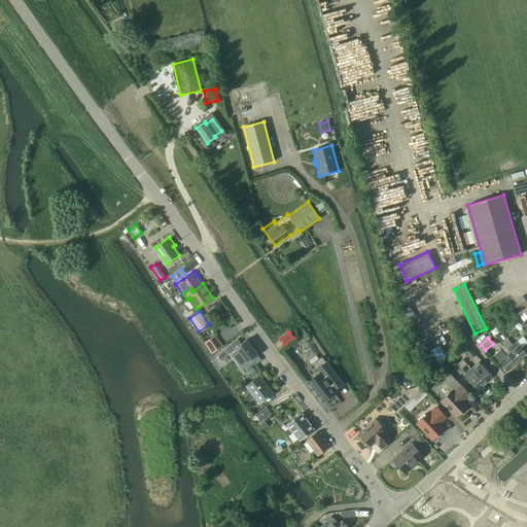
[(237,339),(217,354),(221,359),(230,353),(241,366),(257,354),(246,339),(241,343),(237,339)]
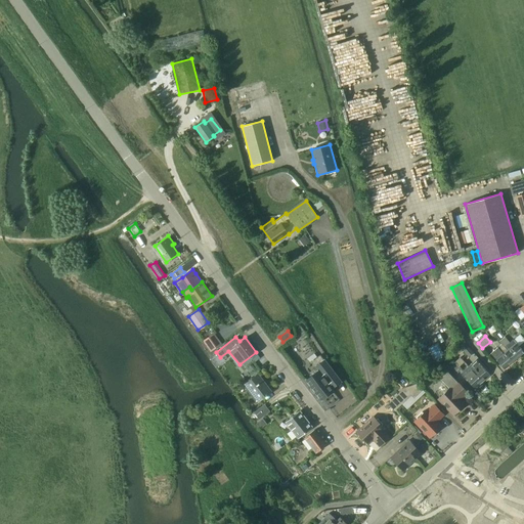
[(506,354),(513,362),(523,353),(523,352),(513,339),(509,342),(505,337),(499,341),(501,344),(500,344),(508,352),(506,354)]
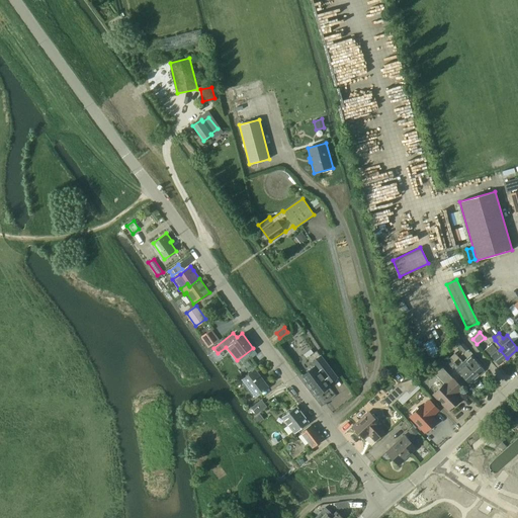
[(458,338),(454,342),(462,352),(467,347),(458,338)]
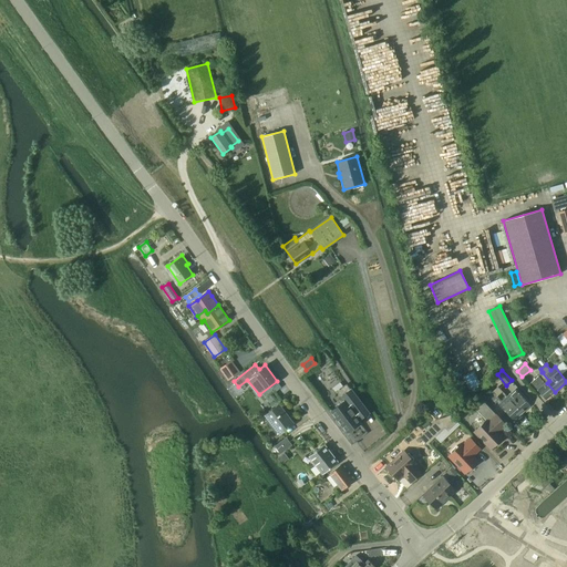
[(546,401),(555,392),(547,383),(549,381),(542,372),(538,375),(529,382),(546,401)]
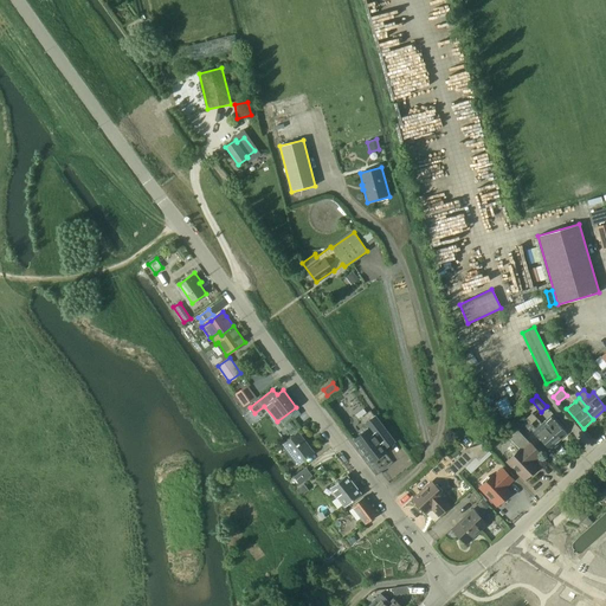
[(541,424),(558,442),(566,433),(549,416),(541,424)]
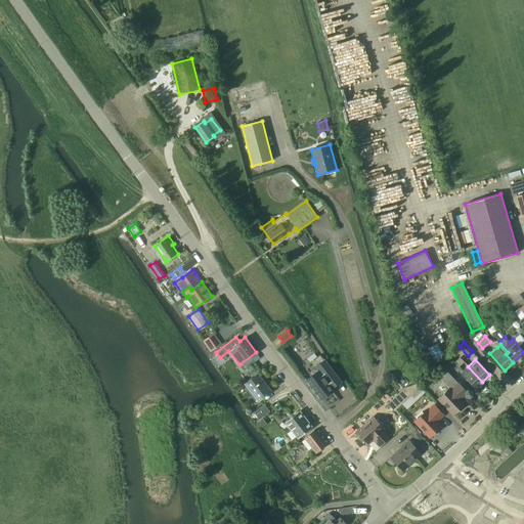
[(317,372),(306,380),(321,399),(332,391),(330,387),(331,386),(332,387),(340,381),(323,360),(315,366),(320,372),(318,374),(317,372)]
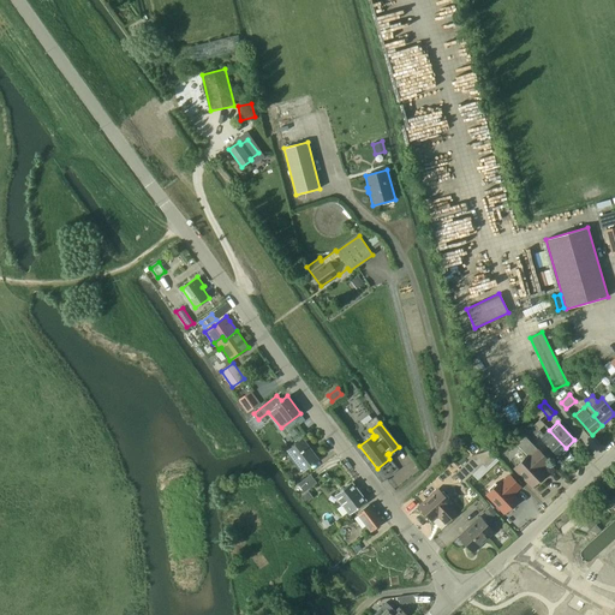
[(557,457),(566,448),(549,430),(539,439),(557,457)]
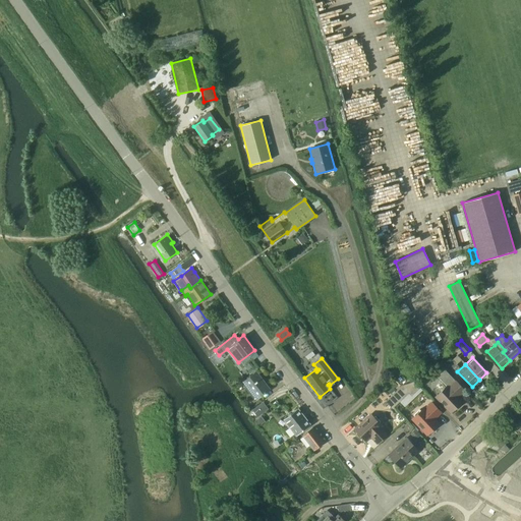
[(460,394),(464,390),(443,367),(436,374),(447,386),(436,397),(450,412),(453,410),(455,411),(462,405),(460,403),(464,400),(458,394),(459,392),(460,394)]
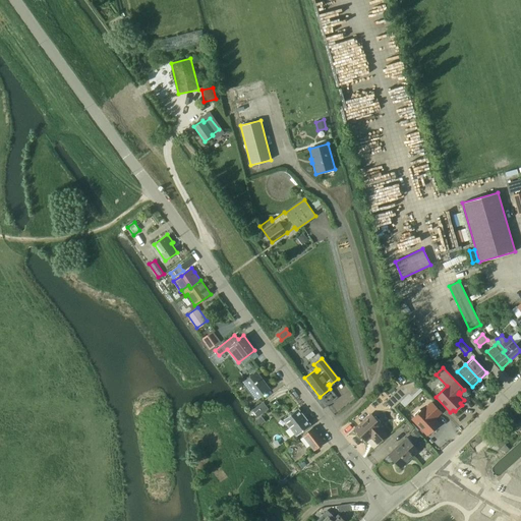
[(271,389),(256,370),(242,381),(256,399),(271,389)]
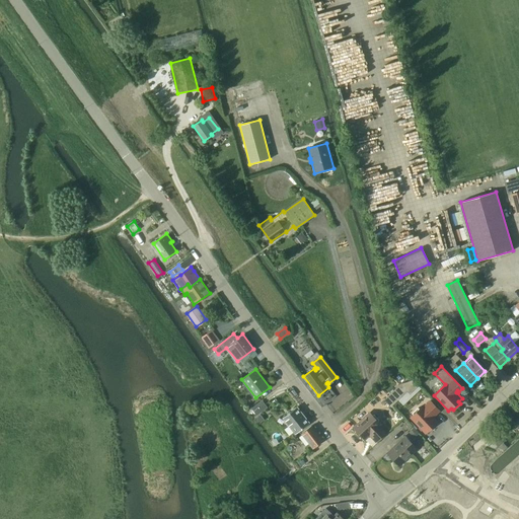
[(401,383),(397,387),(404,394),(406,391),(410,394),(419,386),(413,379),(401,383)]
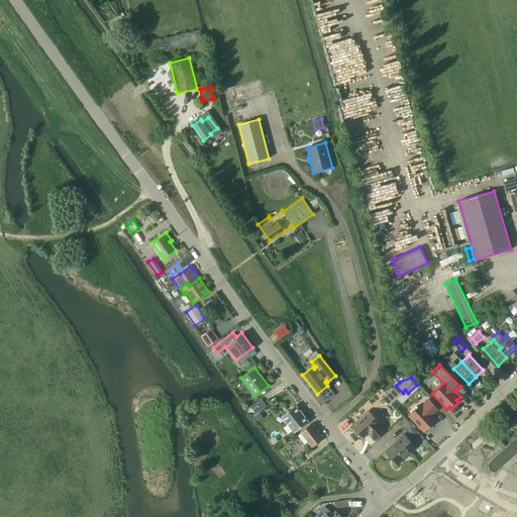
[(403,393),(396,386),(383,399),(389,406),(403,393)]
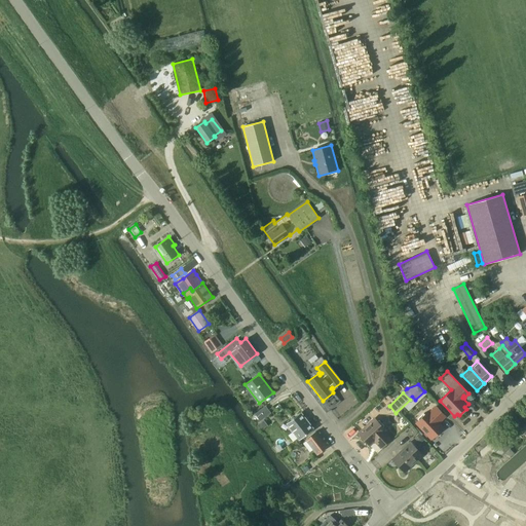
[(264,405),(256,411),(260,416),(268,410),(264,405)]
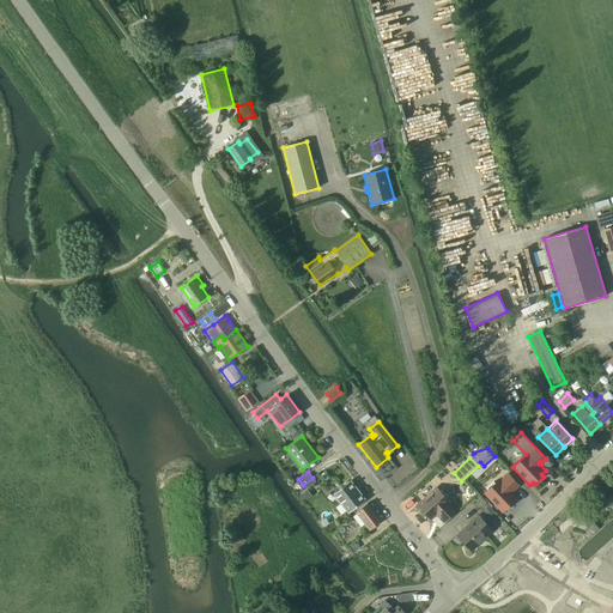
[(519,485),(508,474),(499,481),(498,480),(495,484),(493,481),(486,489),(489,490),(485,493),(502,511),(505,509),(508,510),(514,503),(513,502),(516,498),(510,492),(511,491),(513,491),(519,485)]
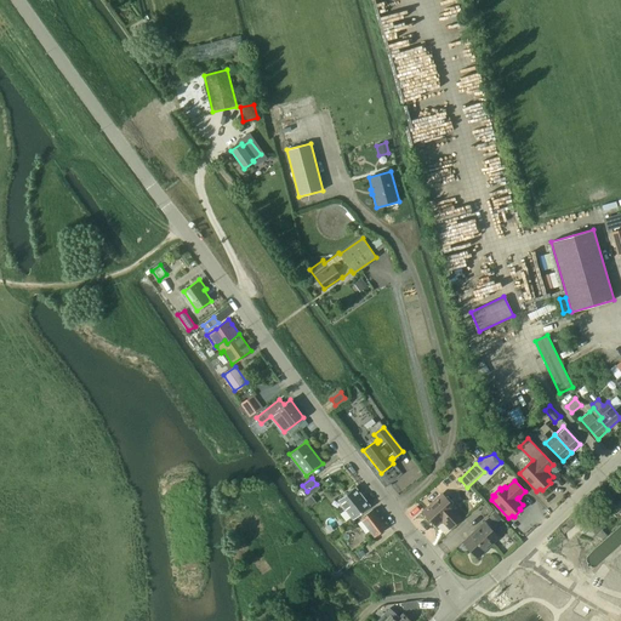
[(353,519),(370,506),(354,485),(337,500),(353,519)]
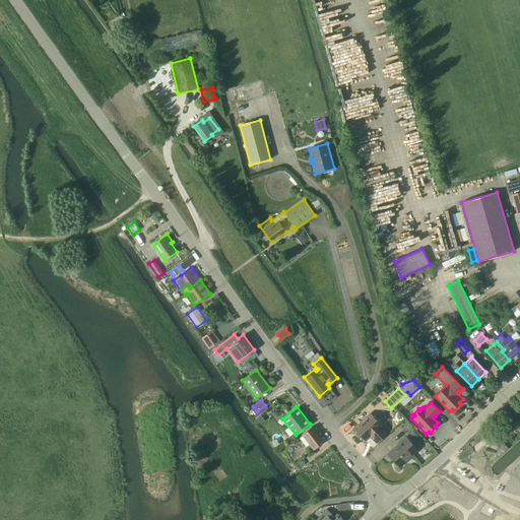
[(515,429),(519,424),(519,407),(507,419),(515,429)]
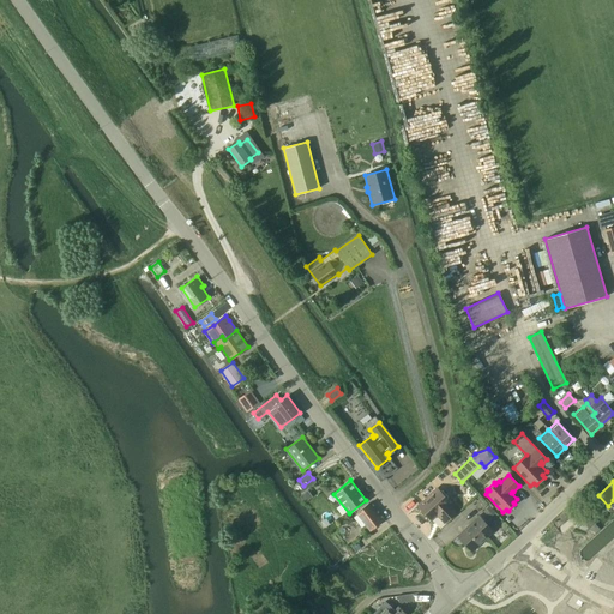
[(440,492),(437,488),(417,506),(421,510),(420,511),(426,518),(428,517),(431,519),(438,515),(439,516),(439,517),(444,523),(456,512),(449,504),(450,503),(446,499),(449,498),(441,491),(440,492)]
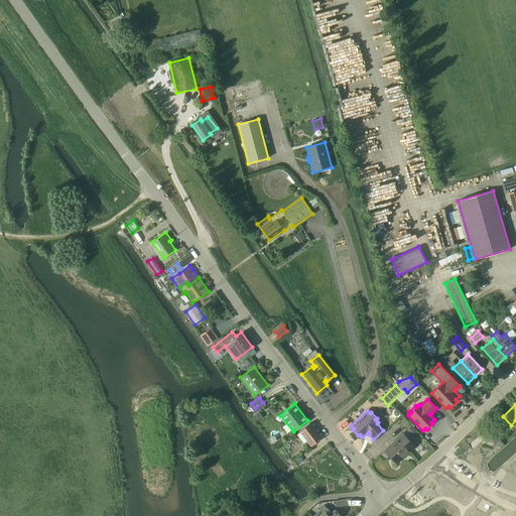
[(310,445),(321,436),(310,421),(298,430),(310,445)]
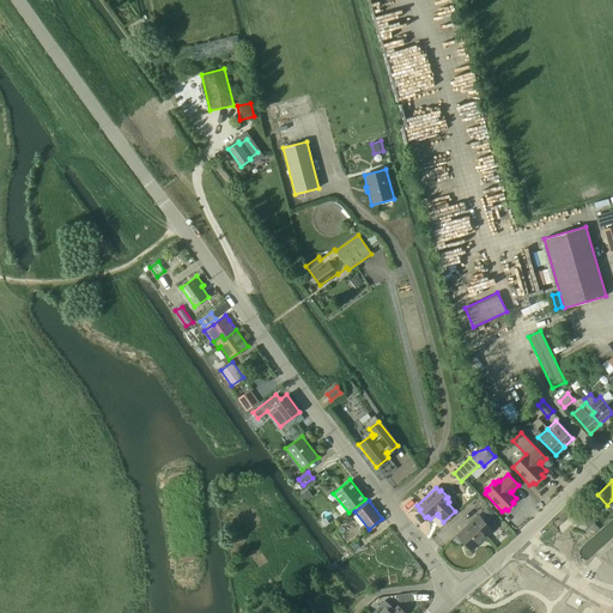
[(487,505),(483,510),(487,515),(492,510),(487,505)]
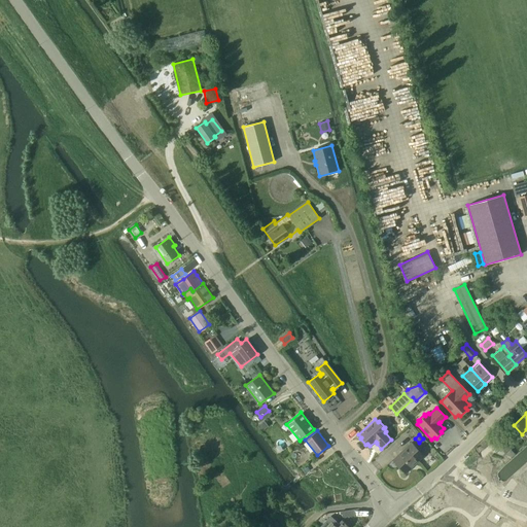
[(405,475),(424,456),(411,442),(391,459),(405,475)]
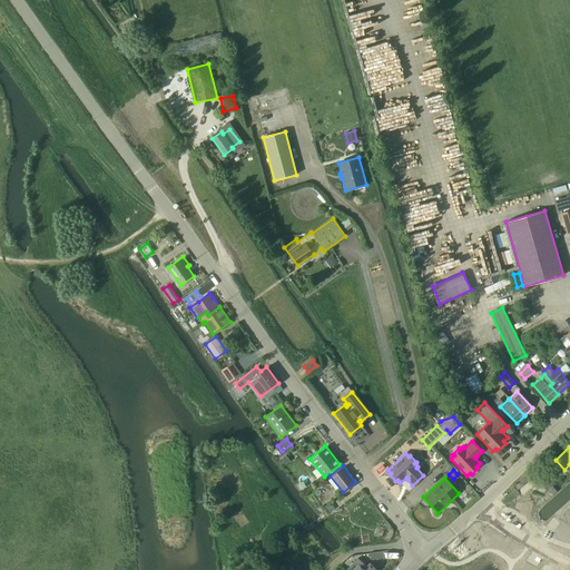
[(534,490),(540,485),(536,480),(530,485),(534,490)]
